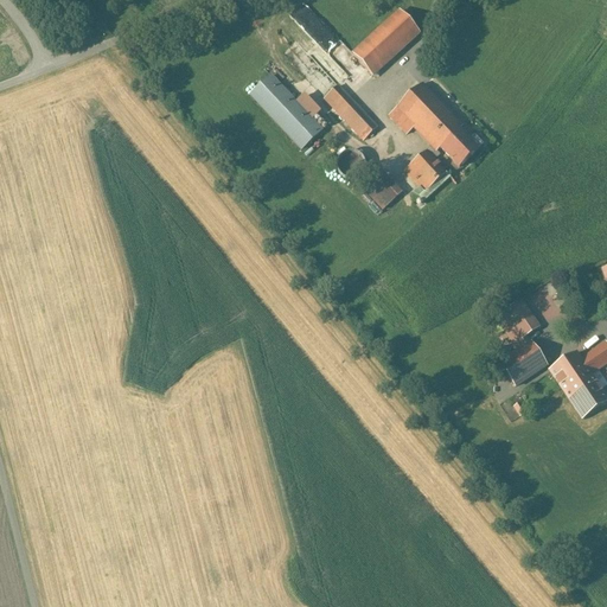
[(291,17),(336,63),(350,49),(305,4),(291,17)]
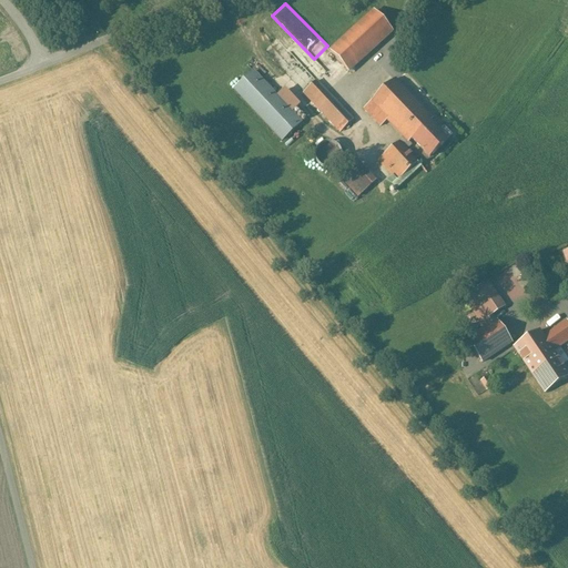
[(374,11),(330,52),(348,72),(392,32),(374,11)]
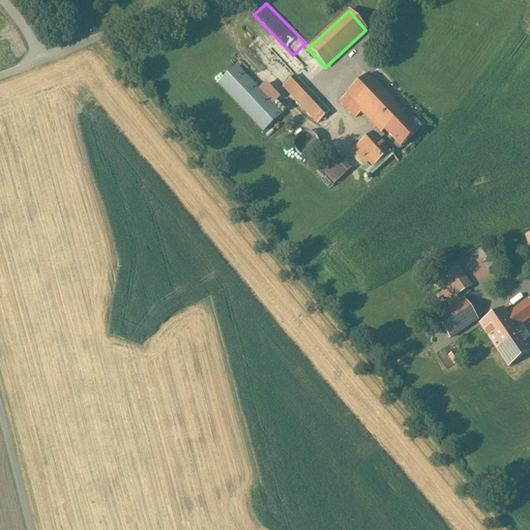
[(281,115),(236,67),(218,84),(263,131),(281,115)]
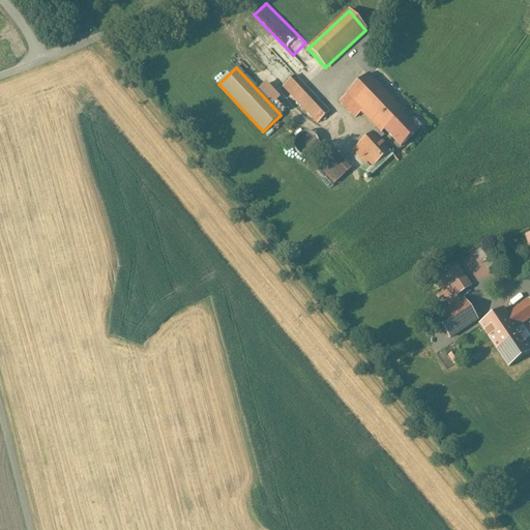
[(404,112),(367,75),(367,76),(346,95),(361,112),(377,128),(381,133),(384,129),(401,115),(404,112)]
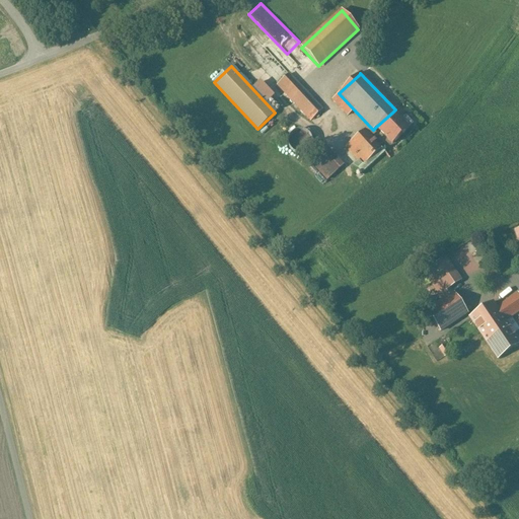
[(304,91),(288,74),(277,85),(293,102),(304,91)]
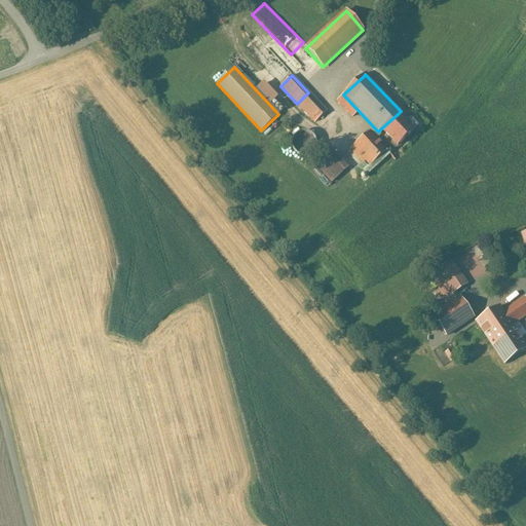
[(327,112),(308,92),(297,104),(315,122),(327,112)]
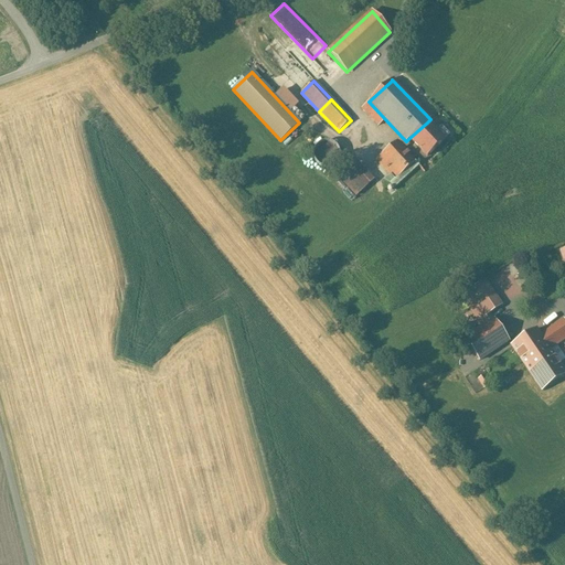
[(385,119),(369,102),(362,108),(379,126),(385,119)]
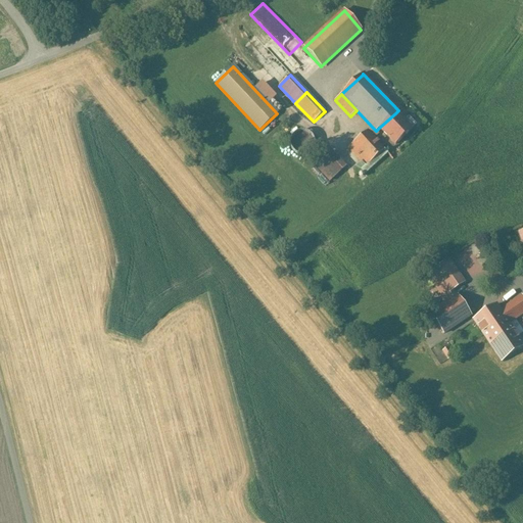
[(403,123),(395,113),(379,128),(395,145),(416,126),(409,119),(403,123)]
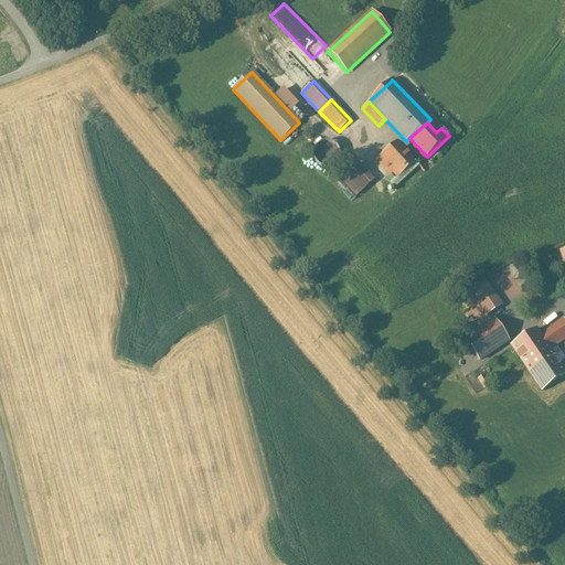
[(406,141),(402,137),(396,141),(404,149),(409,145),(406,141)]
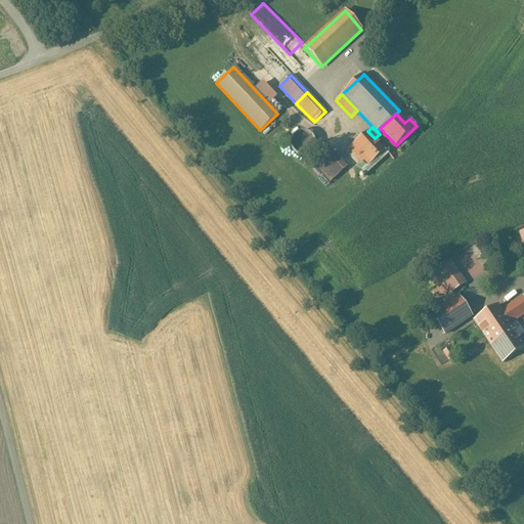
[(297,133),(295,134),(294,135),(293,136),(292,138),(291,139),(290,141),(290,142),(290,144),(290,146),(290,147),(291,149),(292,151),(293,153),(294,154),(296,155),(297,156),(299,157),(301,157),(304,157),(306,157),(308,156),(310,155),(312,153),(313,150),(314,148),(315,147),(315,146),(315,144),(315,141),(314,140),(314,138),(313,137),(312,135),(310,134),(309,133),(307,132),(304,132),(302,131),(300,132),(299,132),(297,133)]
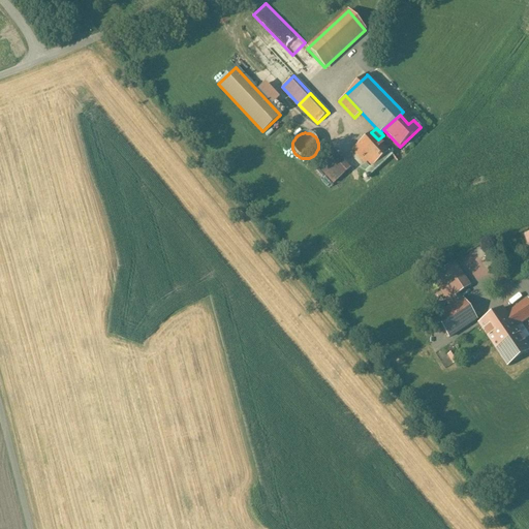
[(371,132),(352,150),(370,169),(371,167),(389,152),(378,139),(371,132)]
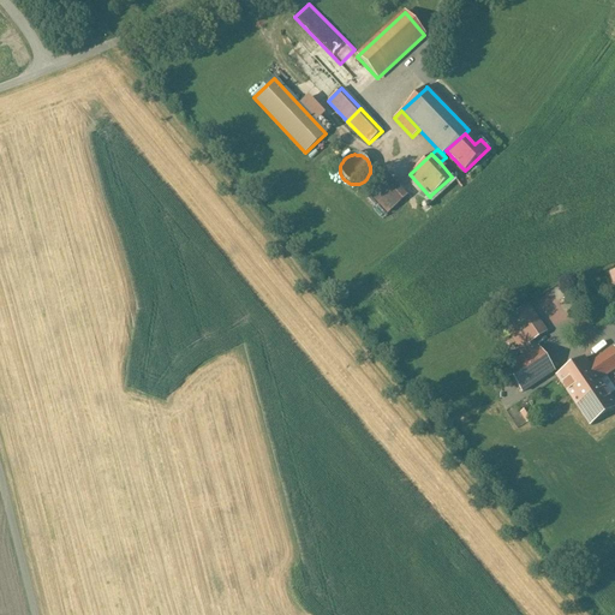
[(389,177),(369,195),(387,214),(406,196),(389,177)]
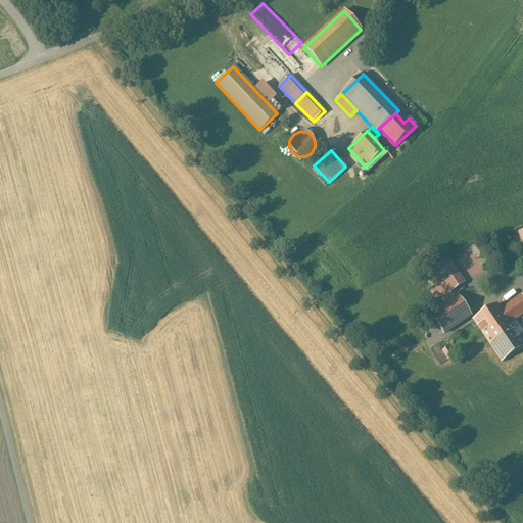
[(384,150),(367,165),(370,170),(387,153),(384,150)]
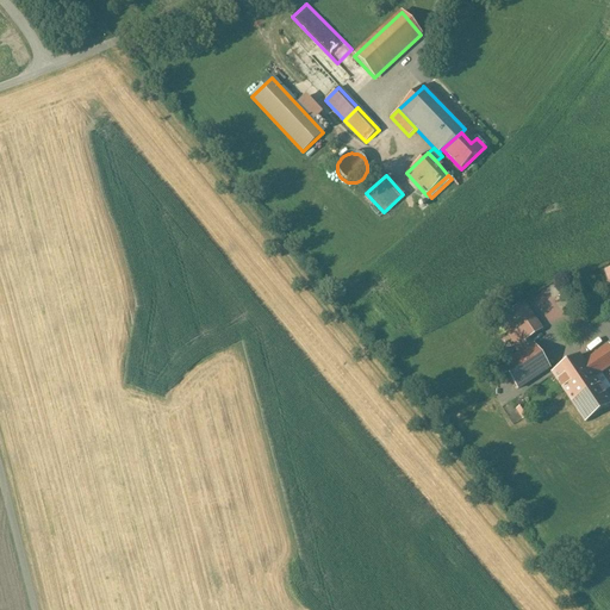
[(546,336),(523,304),(500,319),(514,337),(506,343),(516,356),(533,344),(546,336)]
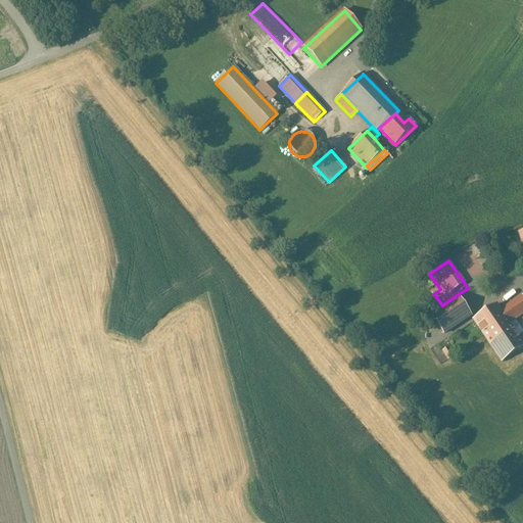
[(442,305),(428,316),(441,335),(470,316),(457,295),(442,305)]
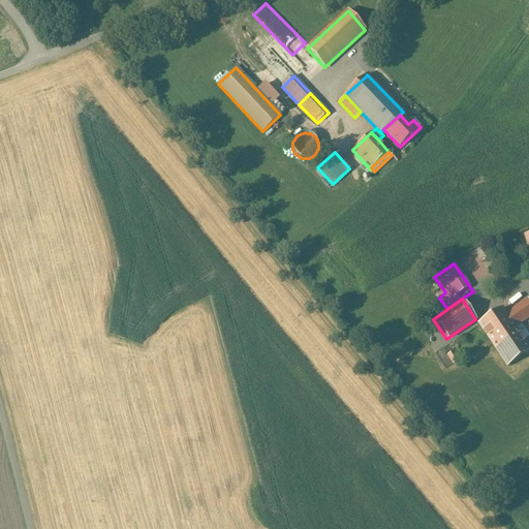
[(528,299),(507,314),(515,325),(528,316),(528,299)]
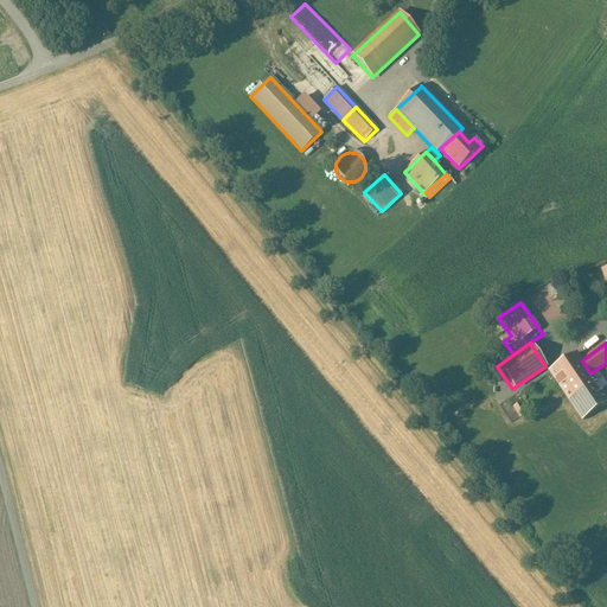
[(577,353),(549,371),(562,393),(590,374),(582,360),(580,358),(577,353)]
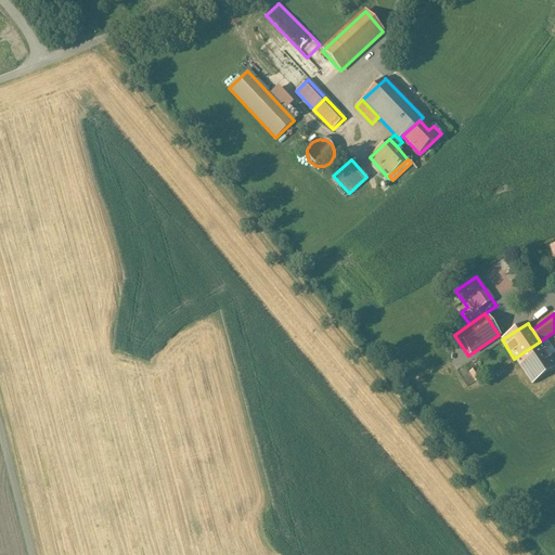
[(554,364),(540,341),(514,359),(531,385),(554,369),(554,364)]
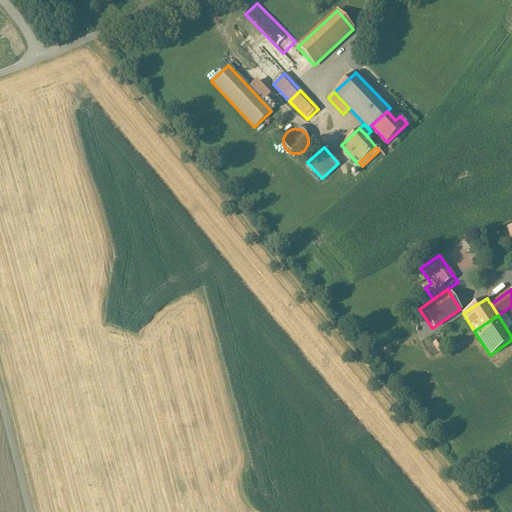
[(441,340),(435,343),(439,350),(445,347),(441,340)]
